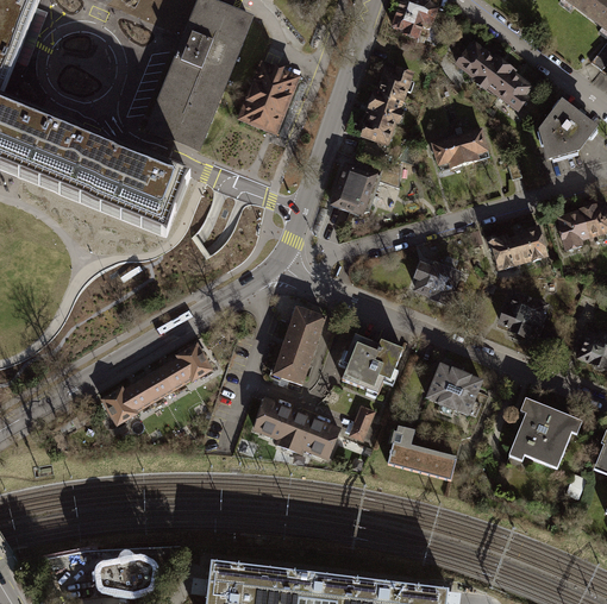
[(0,95),(16,56),(27,27),(37,5),(38,0),(0,0),(0,95)]
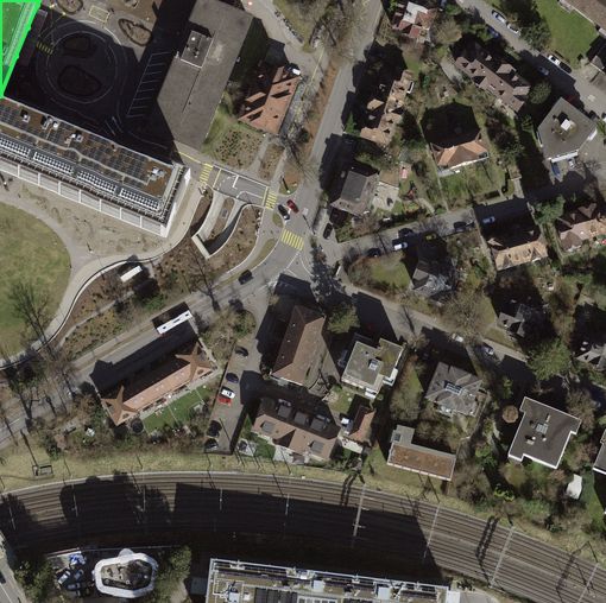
[(248,17),(208,0),(199,0),(147,127),(196,146),(248,17)]
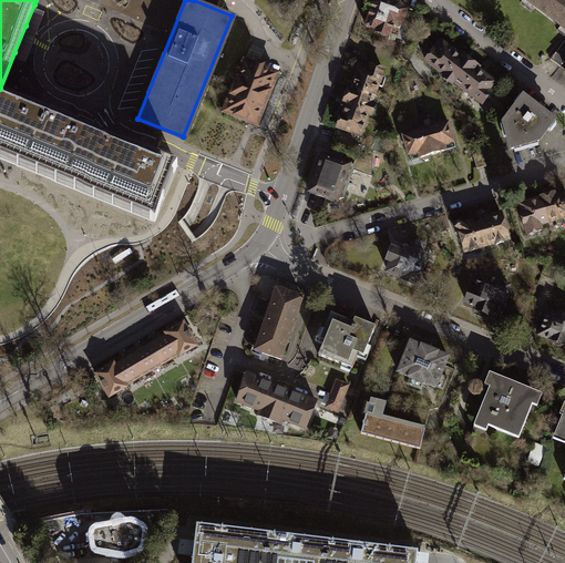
[(409,4),(396,0),(370,0),(360,32),(394,44),(409,4)]
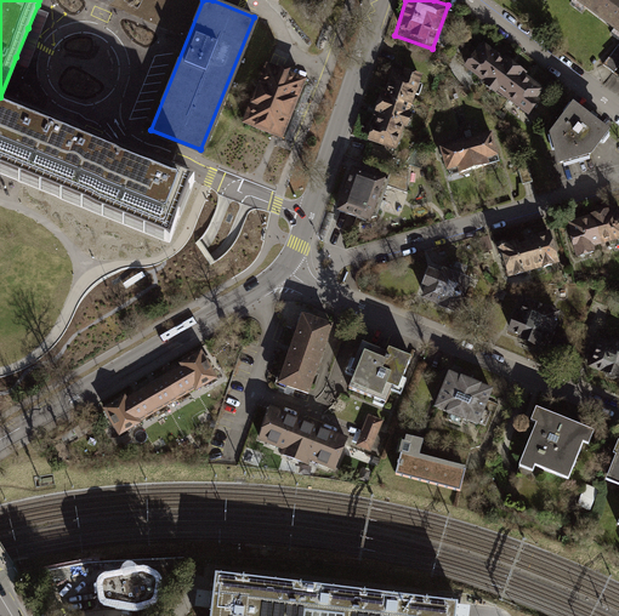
[(568,0),(579,10),(581,5),(618,33),(618,39),(602,62),(612,69),(618,60),(618,0),(568,0)]
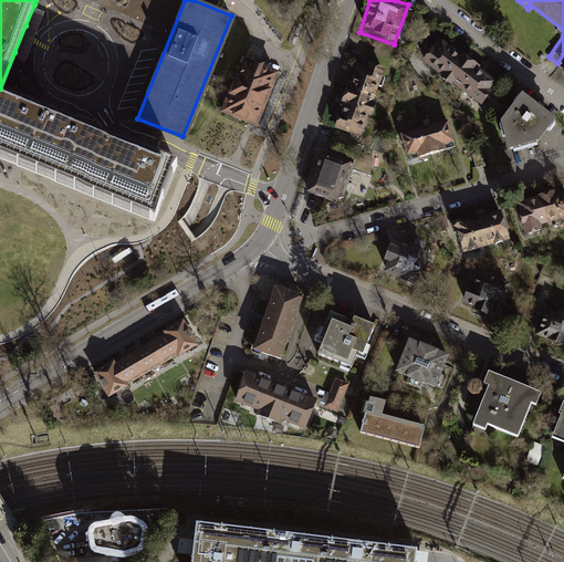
[(43,8),(34,4),(14,52),(24,56),(43,8)]
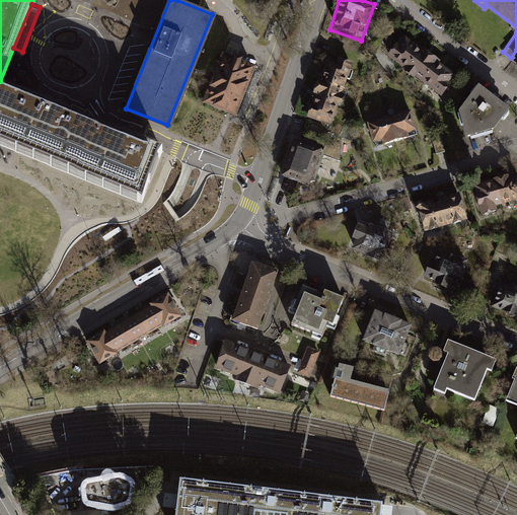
[(404,69),(420,49),(400,33),(391,46),(394,48),(387,57),(404,69)]
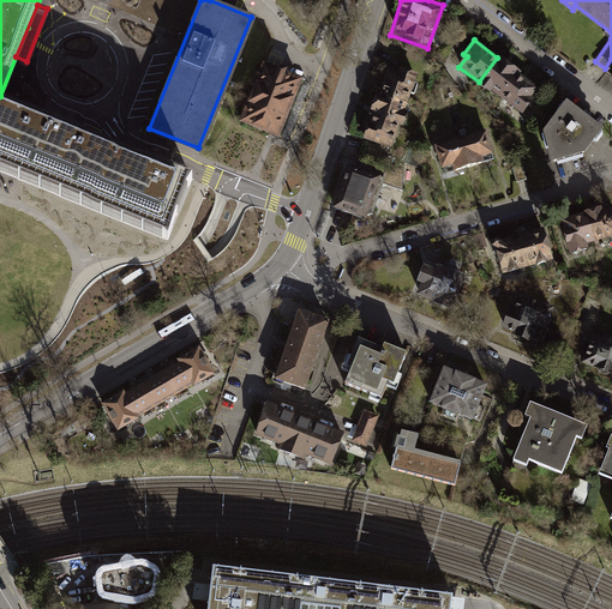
[(499,55),(497,58),(479,82),(475,86),(487,95),(490,91),(498,97),(517,73),(520,68),(510,61),(509,64),(499,55)]
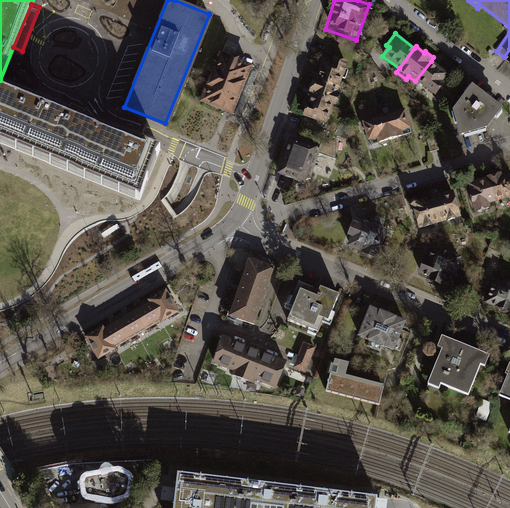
[(230,56),(219,52),(200,98),(230,110),(248,64),(236,59),(237,56),(231,54),(230,56)]
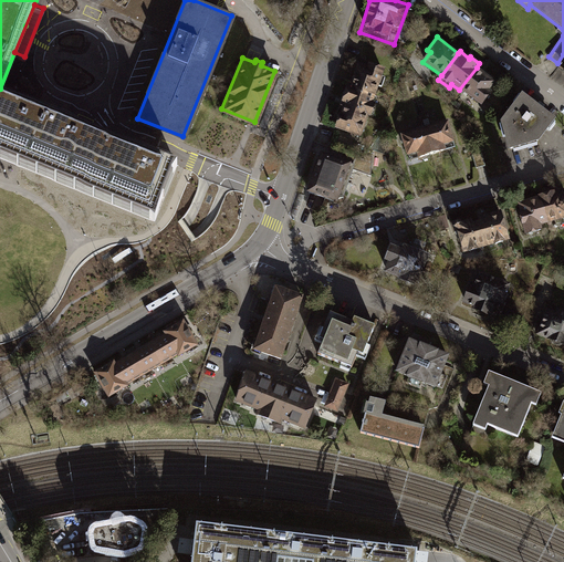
[(382,74),(384,68),(366,62),(365,65),(356,63),(348,84),(375,93),(377,84),(382,85),(385,75),(382,74)]
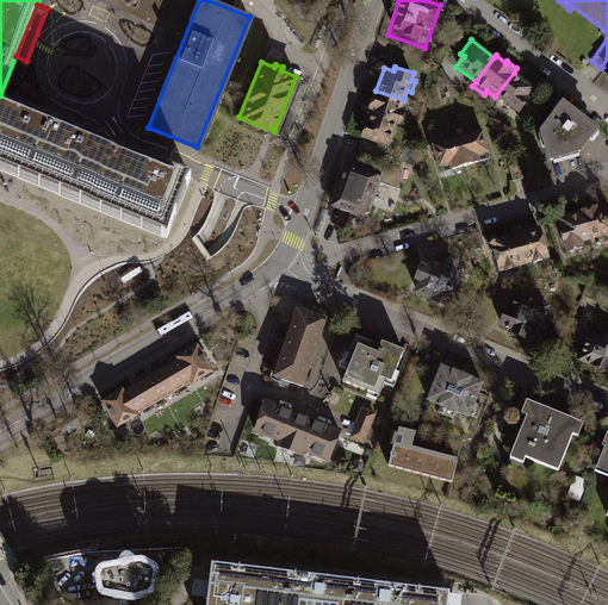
[(533,87),(514,73),(495,97),(517,114),(529,99),(526,95),(533,87)]
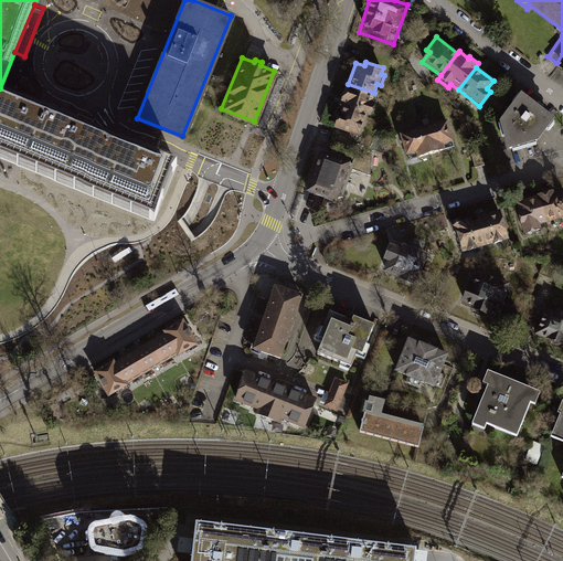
[(371,101),(374,93),(348,84),(347,87),(344,86),(339,104),(341,105),(340,107),(367,116),(369,117),(374,102),(371,101)]
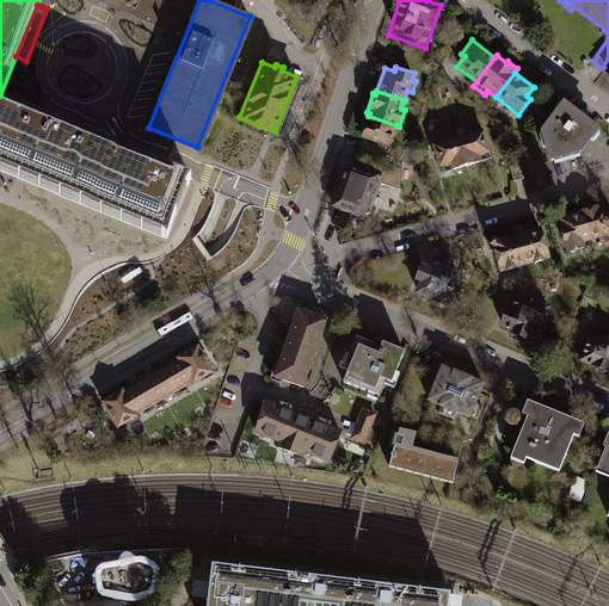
[(0,168),(19,177),(161,234),(165,235),(190,175),(0,99),(0,168)]
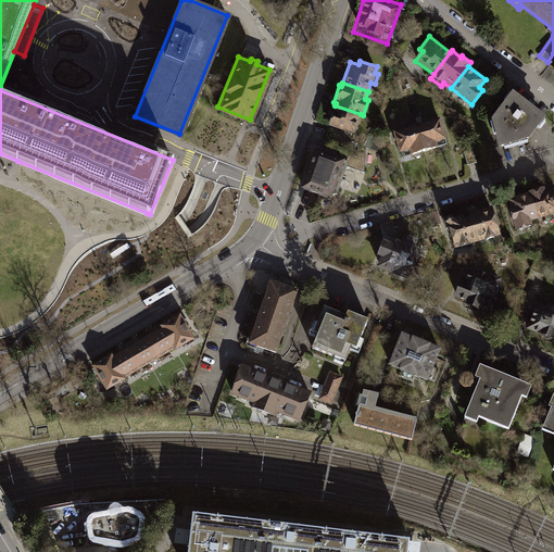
[(496,150),(523,147),(544,120),(511,95),(489,124),(496,150)]
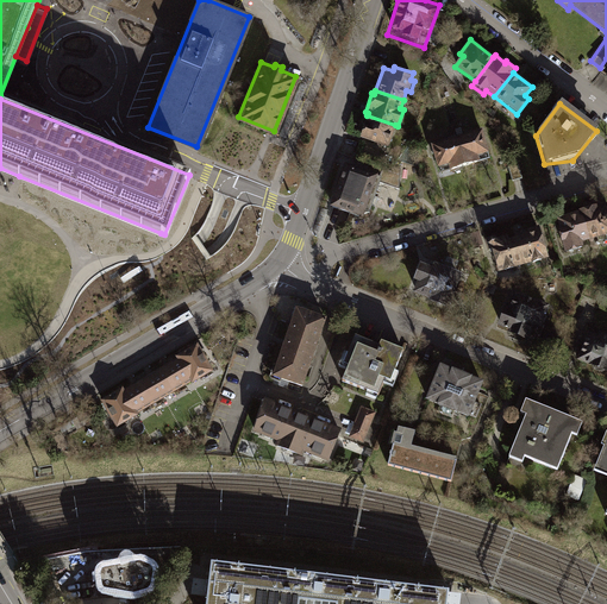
[(387,148),(395,125),(367,115),(360,138),(387,148)]
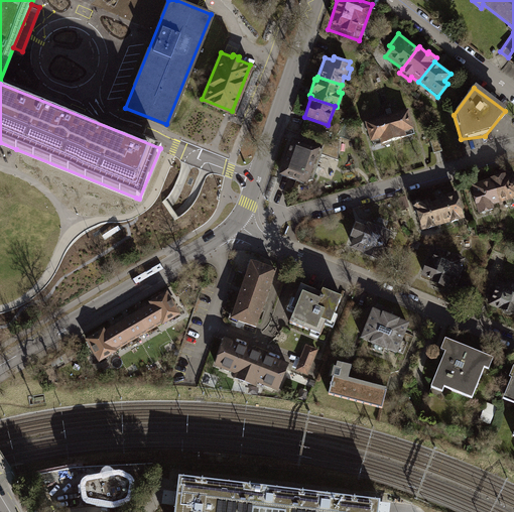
[(407,108),(385,115),(392,139),(414,132),(407,108)]
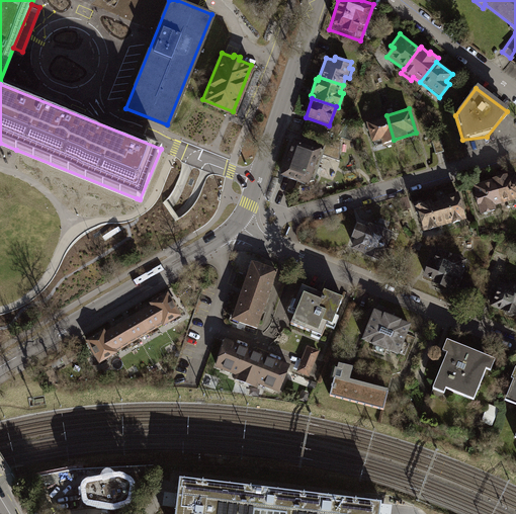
[(387,115),(364,121),(371,146),(394,140),(387,115)]
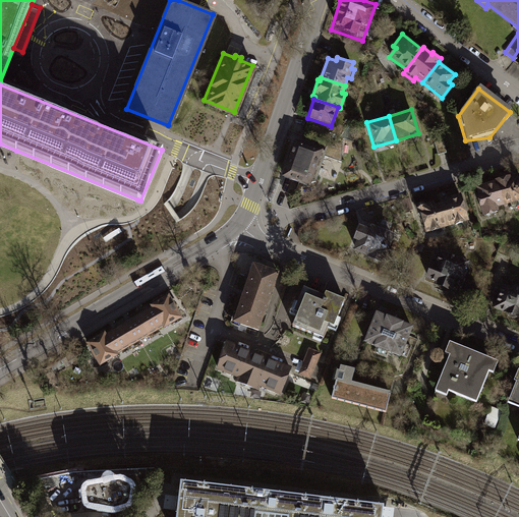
[(431,134),(437,153),(442,151),(445,150),(440,132),(431,134)]
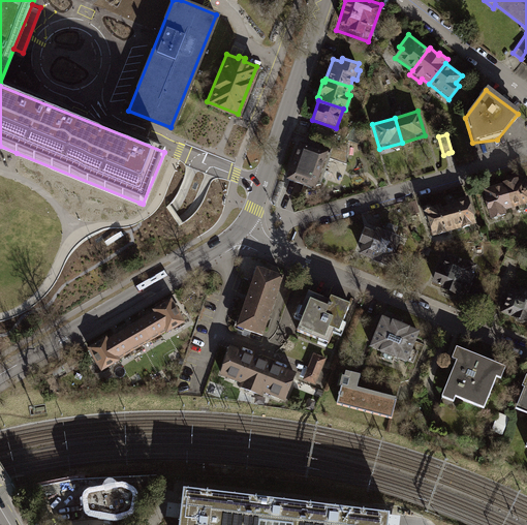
[(308,144),(299,140),(291,160),(292,160),(287,176),(309,184),(318,181),(328,154),(345,160),(346,144),(340,141),(338,145),(337,145),(318,137),(316,143),(309,141),(308,144)]
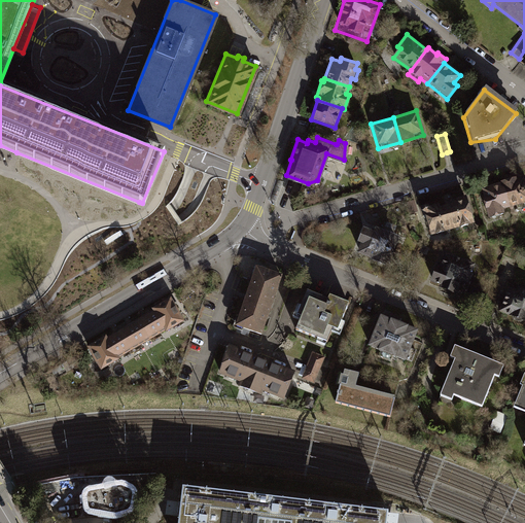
[(524,178),(524,175),(502,181),(510,208),(524,203),(524,178)]
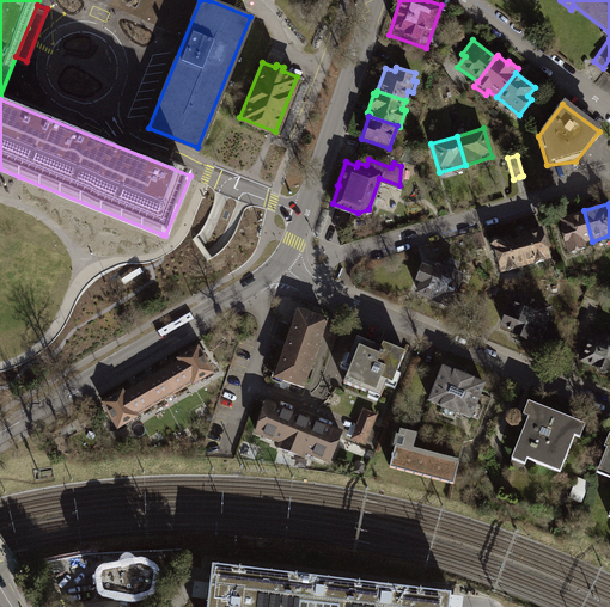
[(584,210),(557,218),(562,235),(559,237),(563,255),(585,250),(584,243),(592,241),(584,210)]
